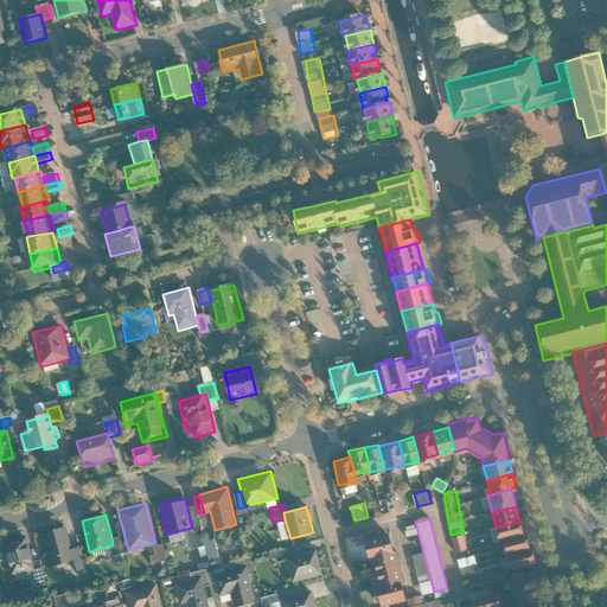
[(523,531),(519,522),(496,528),(499,541),(500,541),(525,535),(525,531),(523,531)]
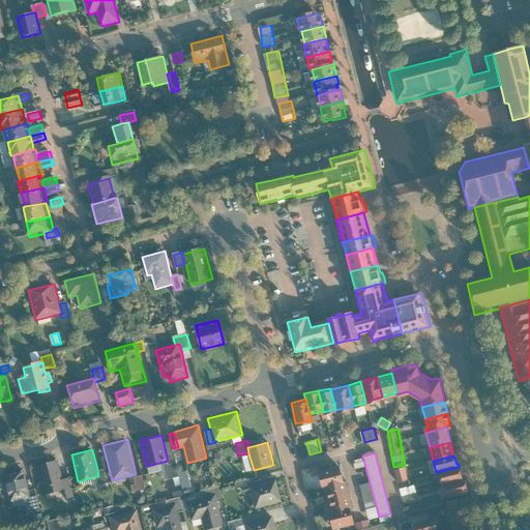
[(57,459),(38,465),(46,494),(64,488),(67,498),(75,496),(69,476),(62,478),(57,459)]
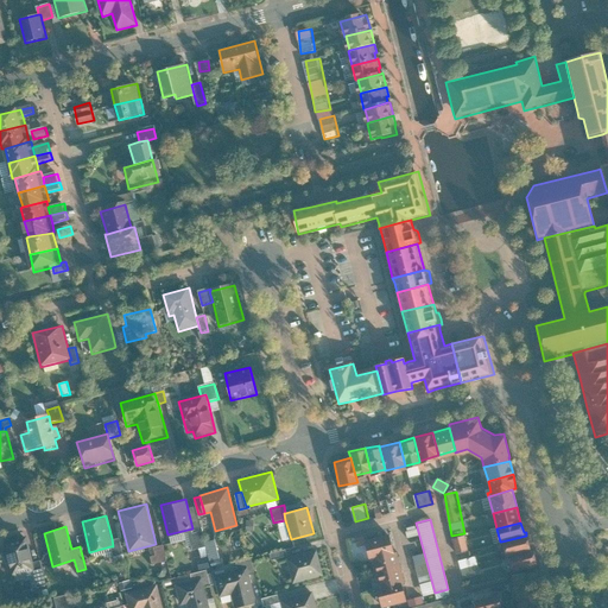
[(388,533),(365,539),(369,556),(392,550),(388,533)]
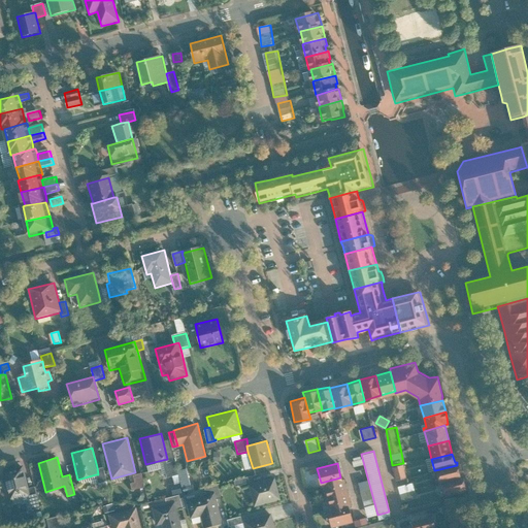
[(23,464),(2,469),(9,500),(28,495),(31,494),(29,487),(23,464)]
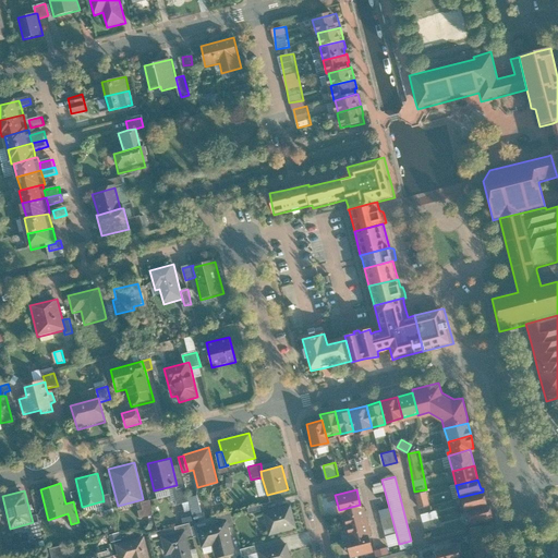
[(487,505),(483,492),(460,497),(463,510),(465,509),(487,505)]
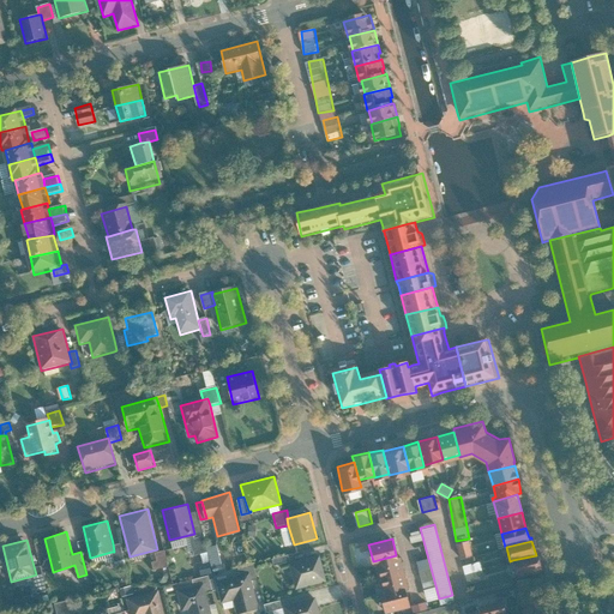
[(120,542),(113,543),(114,552),(112,552),(114,560),(125,558),(120,542)]
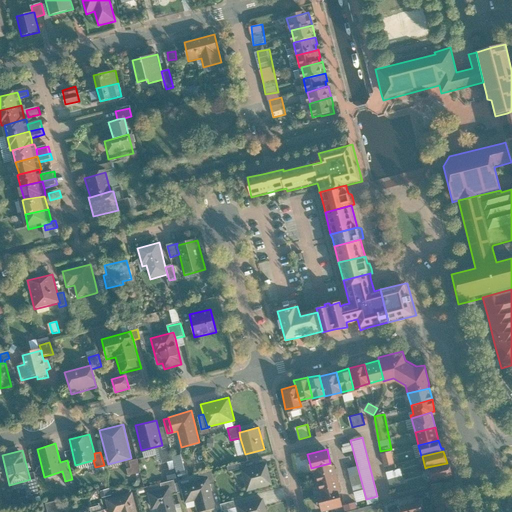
[(393,452),(382,453),(384,466),(395,464),(393,452)]
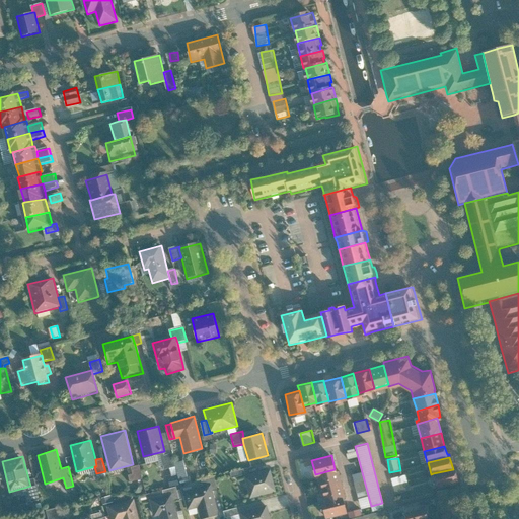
[(141,465),(132,466),(133,473),(130,474),(131,482),(143,479),(141,465)]
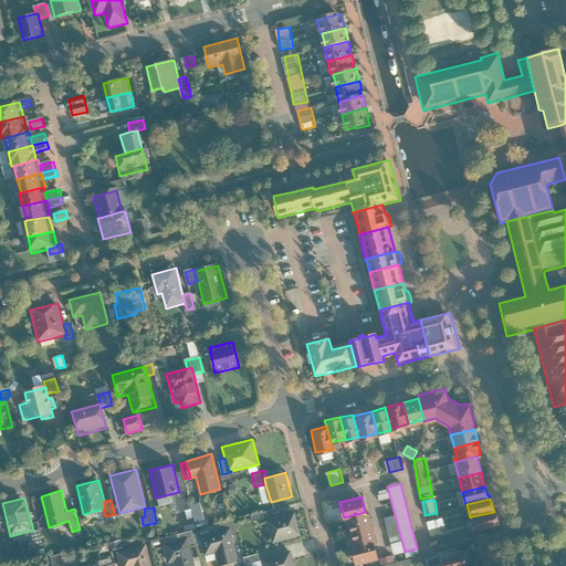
[(265,511),(252,514),(253,520),(268,516),(265,511)]
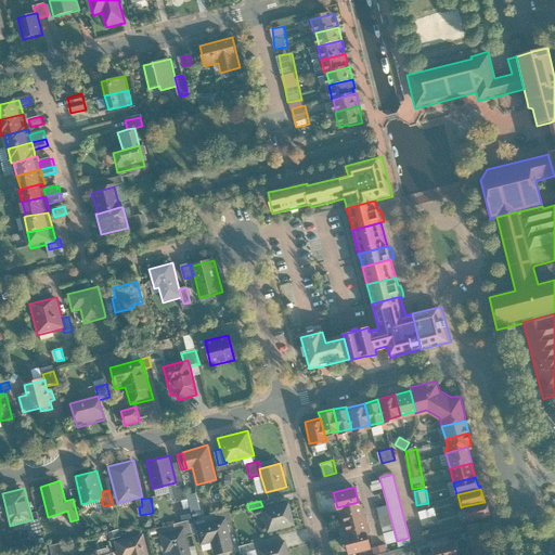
[(291,501),(261,507),(268,532),(296,525),(291,501)]
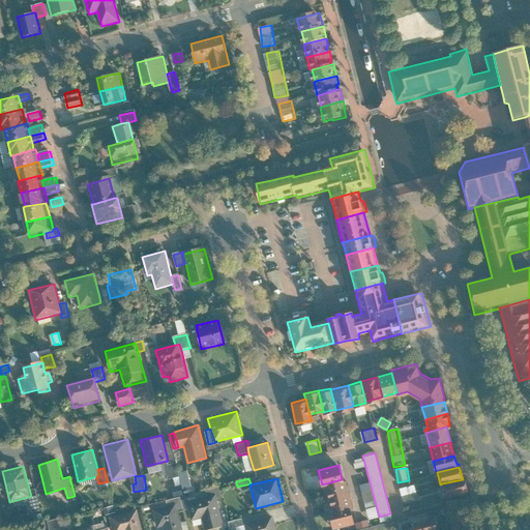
[(342,479),(322,484),(325,497),(348,492),(345,478),(342,479)]
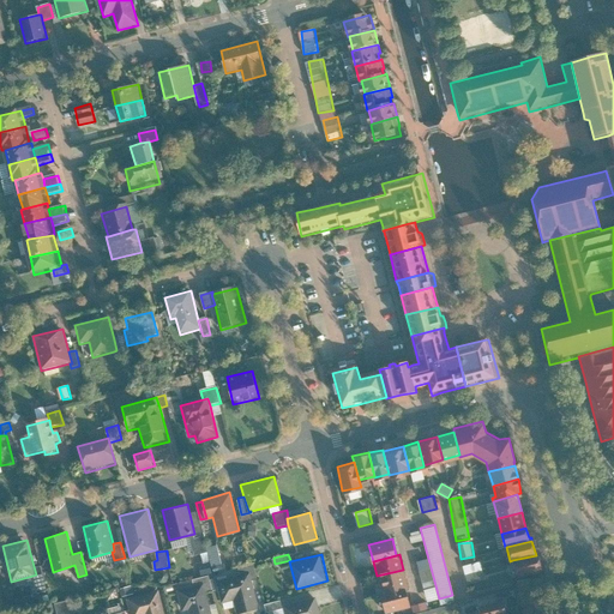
[(537,554),(536,555),(512,560),(517,576),(542,570),(537,554)]
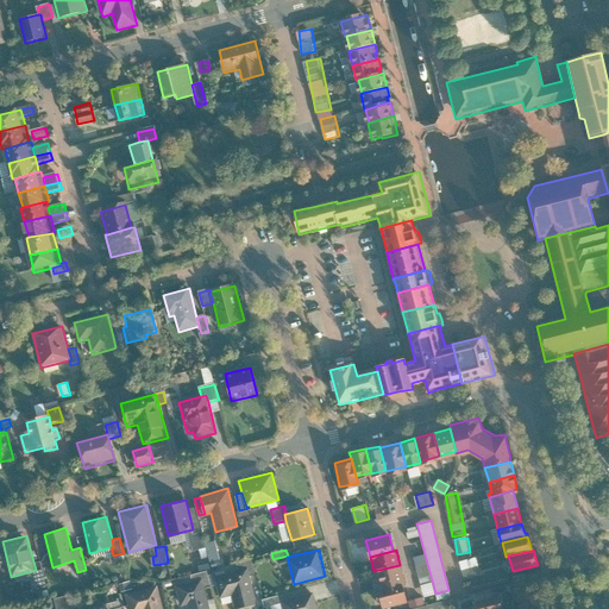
[(464,577),(482,573),(478,557),(460,562),(464,577)]
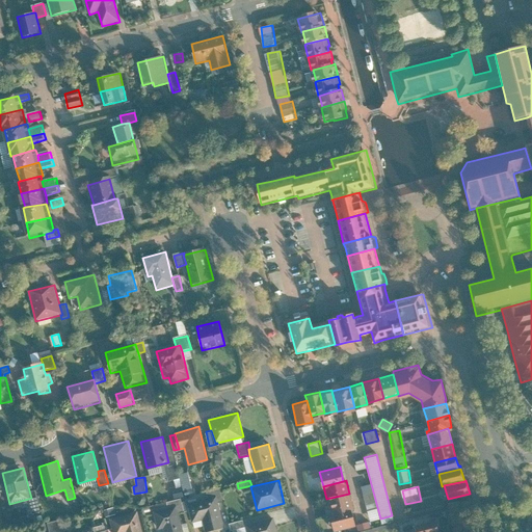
[(207,490),(208,497),(217,495),(218,502),(223,501),(220,487),(207,490)]
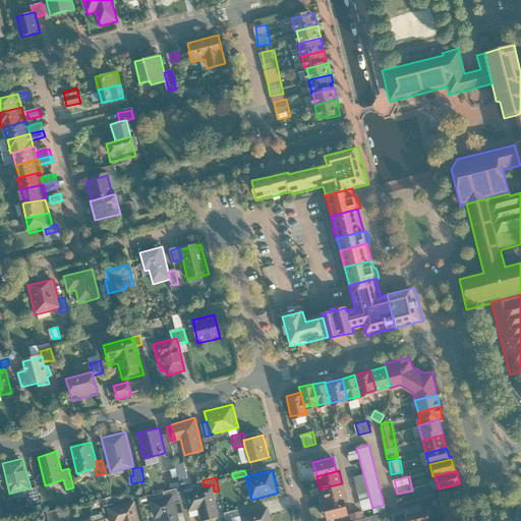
[(35,478),(29,480),(31,487),(27,488),(32,502),(40,500),(35,478)]
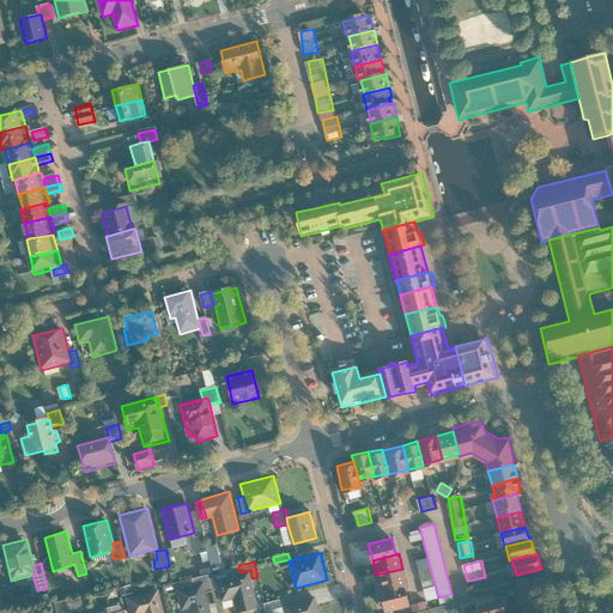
[(402,569),(376,575),(380,589),(402,584),(406,583),(402,569)]
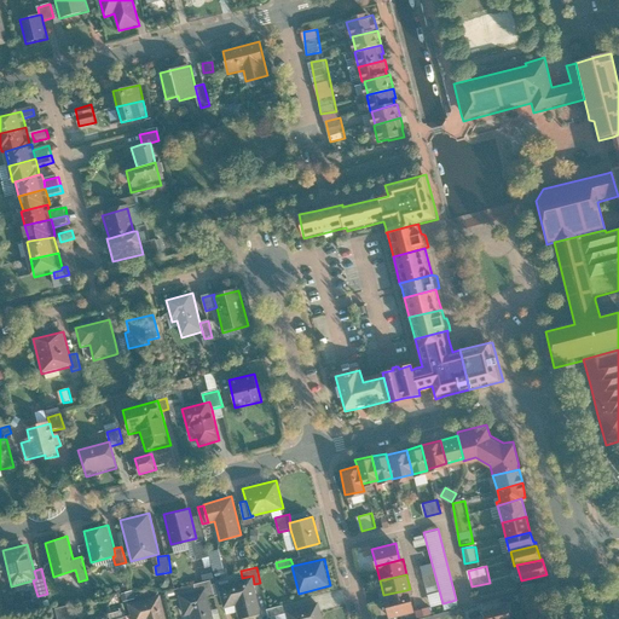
[(242,578),(218,585),(224,607),(235,603),(238,618),(242,618),(262,614),(254,584),(253,576),(242,578)]
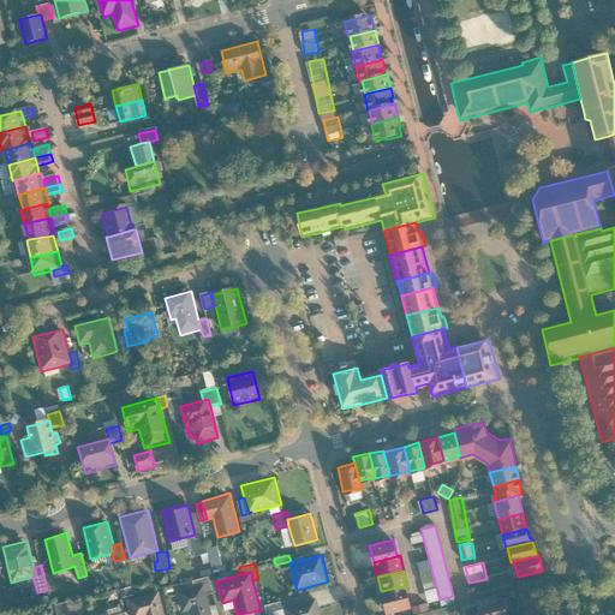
[(192,579),(195,585),(204,583),(207,592),(213,591),(209,575),(192,579)]
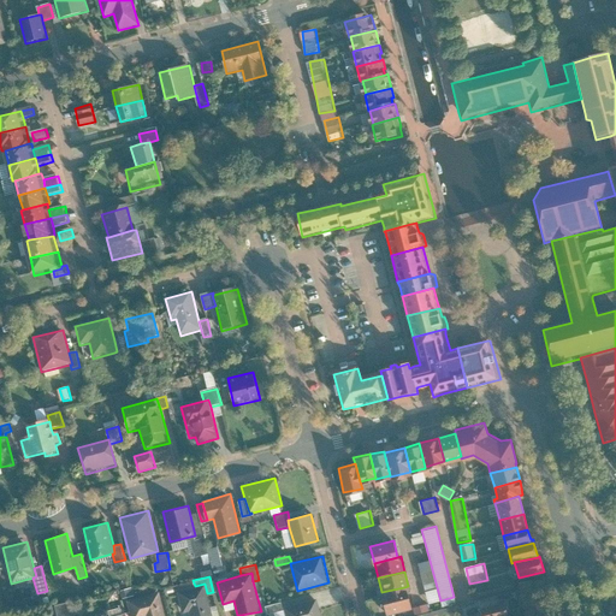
[(212,615),(207,593),(205,584),(195,586),(177,591),(183,611),(189,611),(190,615),(212,615)]
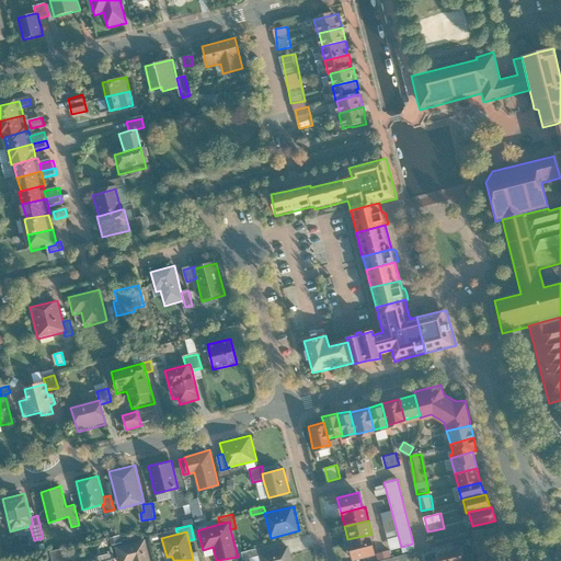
[(368,535),(347,539),(345,539),(350,559),(373,552),(368,535)]
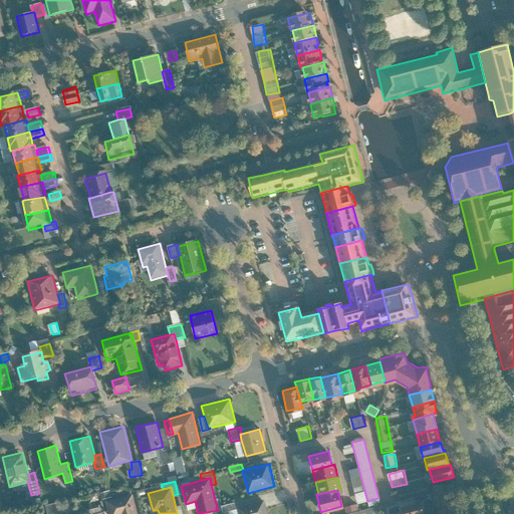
[(138,513),(133,493),(106,500),(109,513),(138,513)]
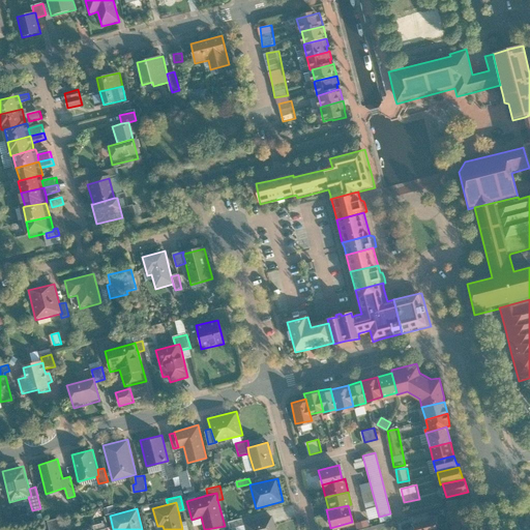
[(276,529),(273,514),(244,522),(246,529),(276,529)]
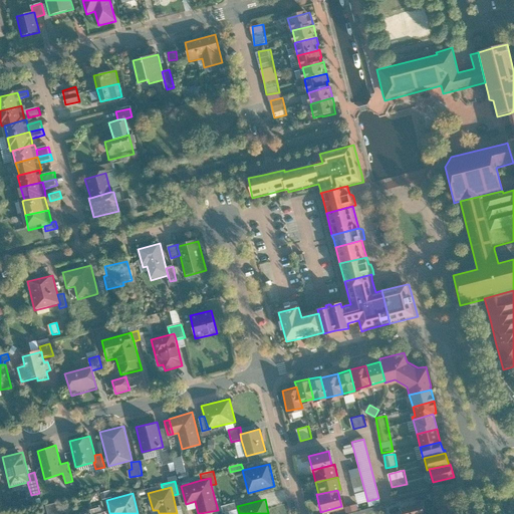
[(46,504),(47,513),(62,513),(59,500),(46,504)]
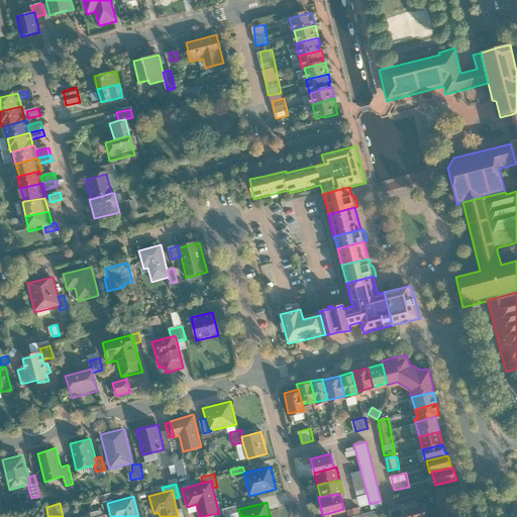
[(236,504),(223,508),(224,514),(237,511),(236,504)]
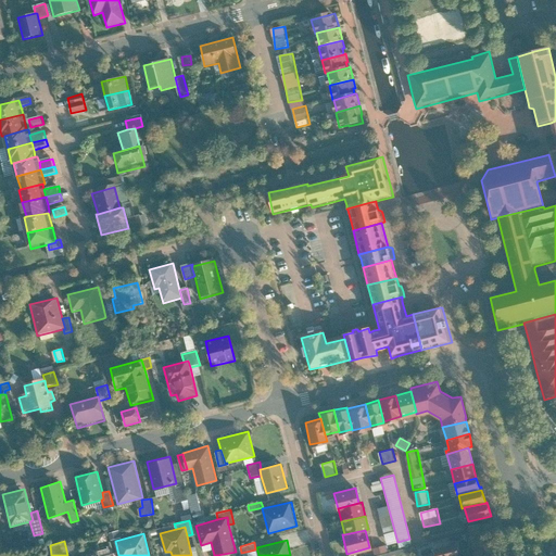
[(374,548),(375,555),(388,552),(387,545),(374,548)]
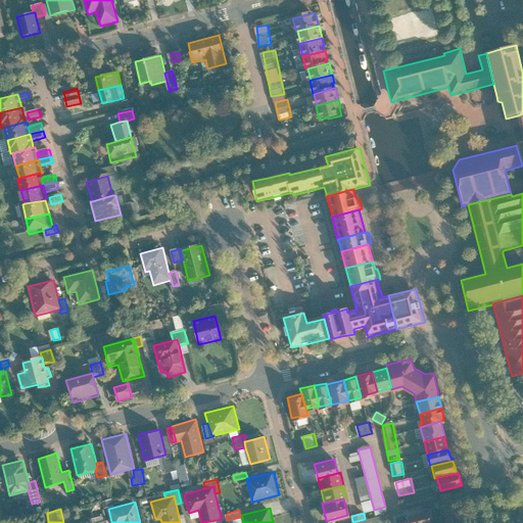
[(408,518),(407,522),(429,522),(429,513),(408,518)]
